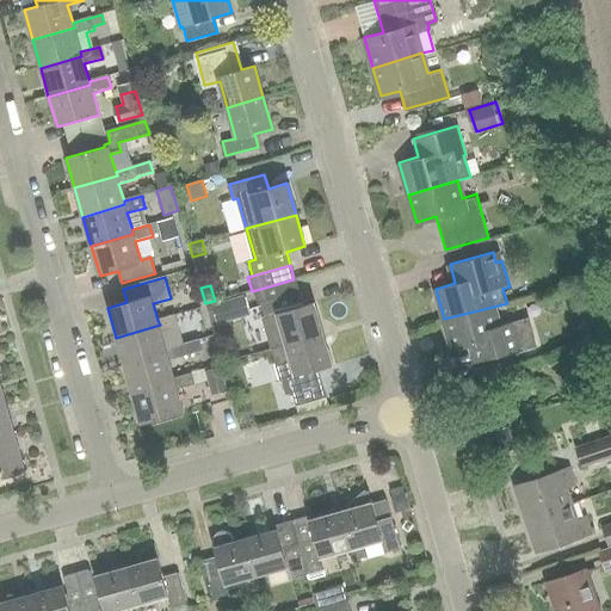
[(259,319),(267,350),(321,335),(313,304),(302,307),(298,292),(258,304),(263,319),(259,319)]
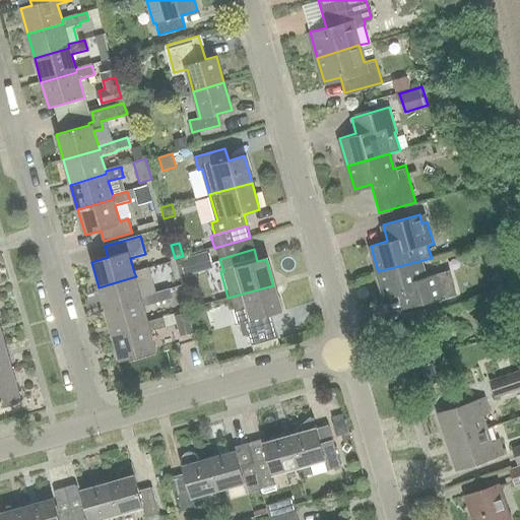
[(212,269),(208,251),(180,258),(184,275),(212,269)]
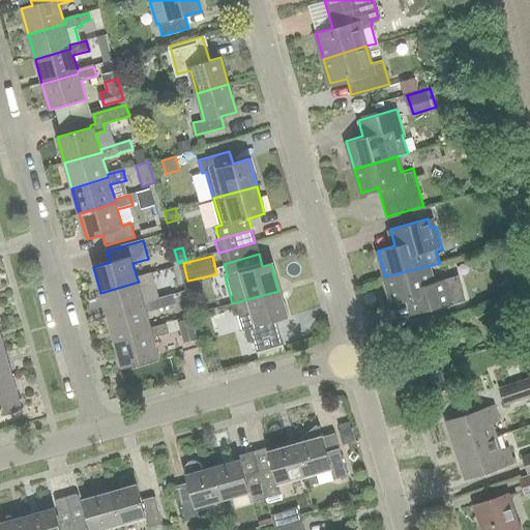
[(428,266),(385,276),(391,301),(409,296),(414,313),(465,298),(459,274),(432,282),(428,266)]
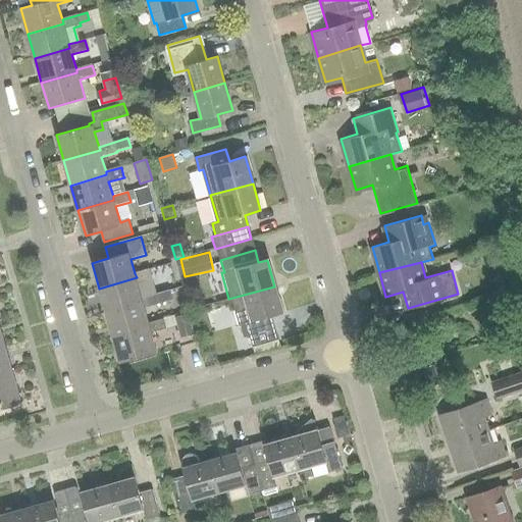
[(143,302),(142,299),(138,283),(153,279),(150,269),(135,273),(137,277),(99,289),(106,312),(143,302)]
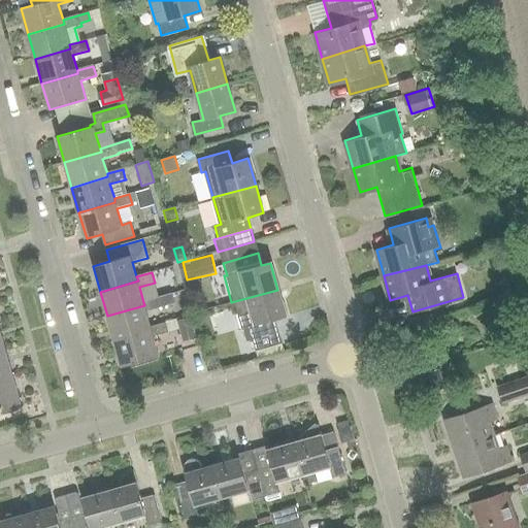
[(277,290),(231,302),(239,331),(241,331),(244,344),(251,342),(253,352),(279,344),(273,320),(286,317),(277,290)]
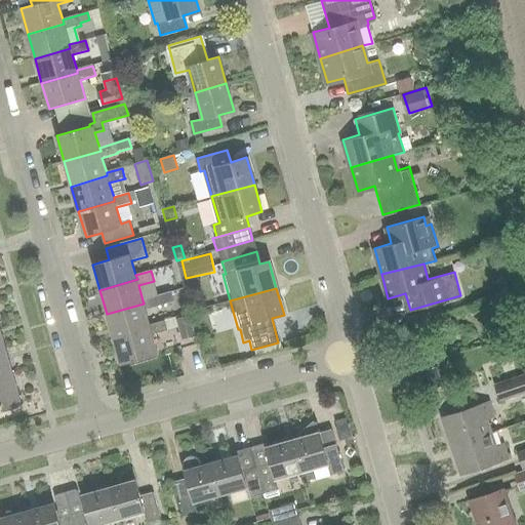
[(151,328),(150,325),(146,311),(161,307),(158,296),(143,300),(144,304),(107,314),(114,338),(151,328)]
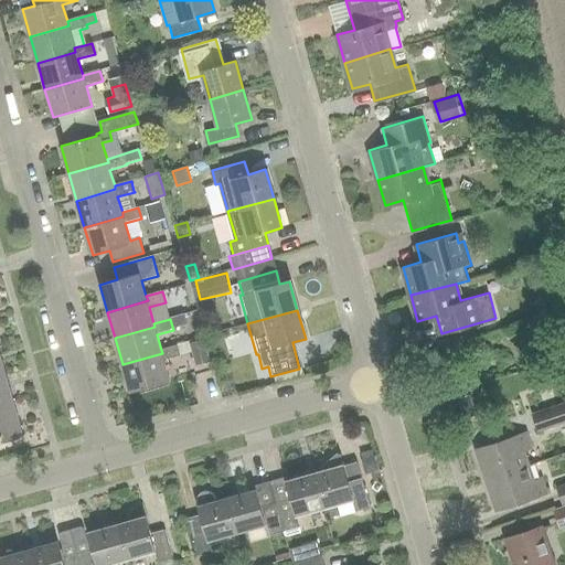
[(462,348),(459,336),(443,341),(446,352),(462,348)]
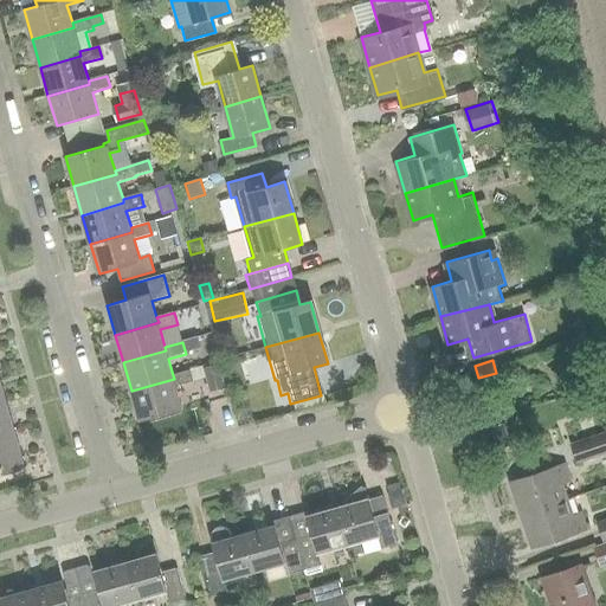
[(210,393),(225,388),(218,365),(202,369),(210,393)]
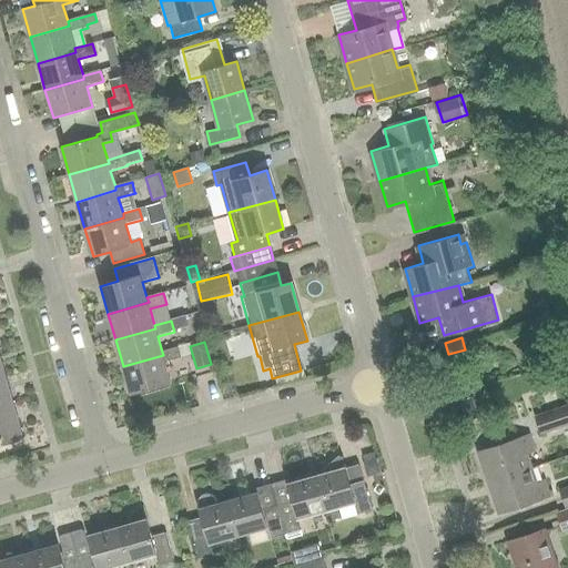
[(163,355),(123,366),(131,394),(171,383),(165,363),(182,358),(179,346),(162,352),(163,355)]
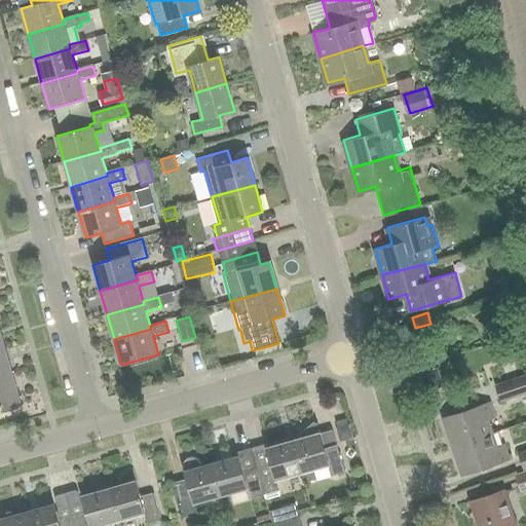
[(0,379),(12,376),(5,350),(0,351),(0,379)]
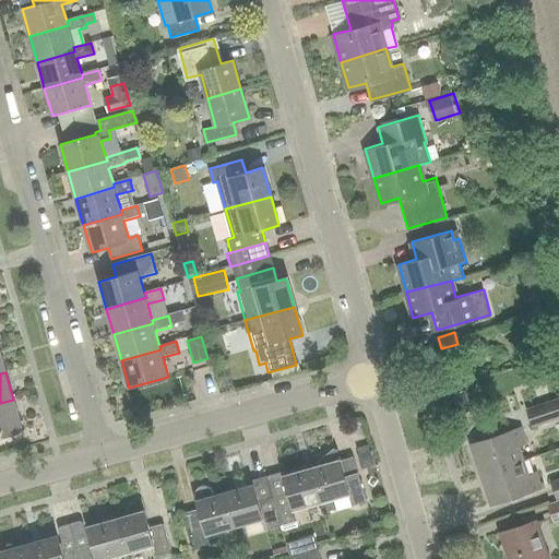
[(16,435),(14,427),(21,426),(13,400),(0,403),(0,431),(1,431),(3,439),(16,435)]
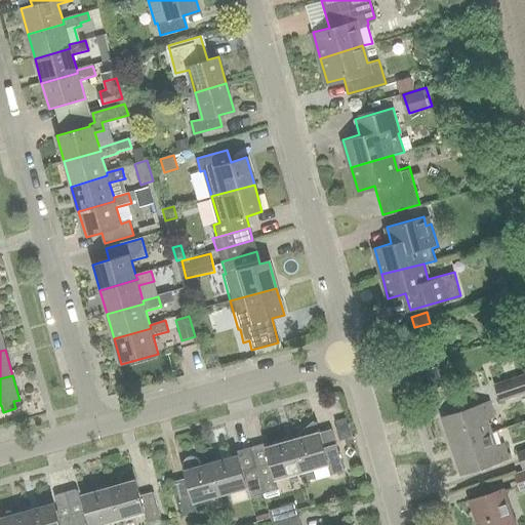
[(500,402),(524,393),(524,382),(523,376),(495,386),(500,402)]
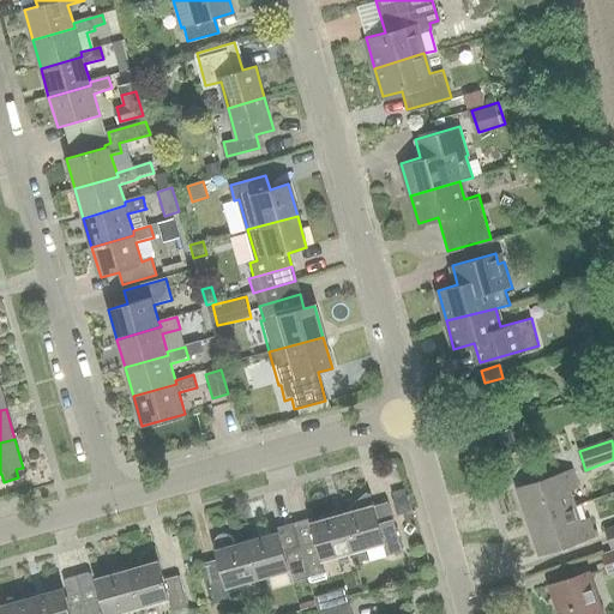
[(529,523),(576,506),(570,491),(577,489),(571,473),(518,491),(529,523)]
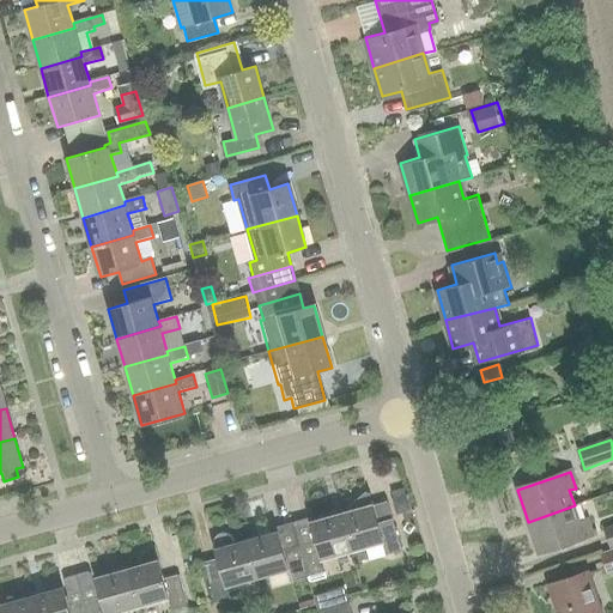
[(343,514),(353,551),(357,563),(369,559),(365,547),(383,542),(387,556),(402,551),(388,502),(374,505),(370,493),(365,492),(352,505),(354,511),(343,514)]
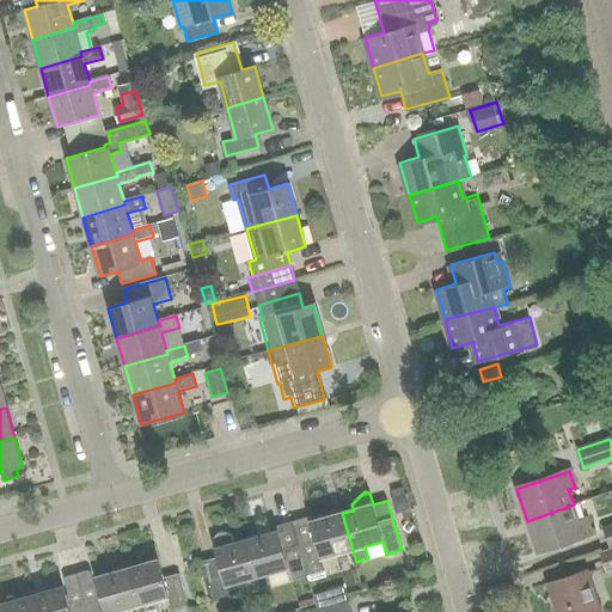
[(574,505),(527,521),(538,554),(591,536),(585,518),(579,520),(574,505)]
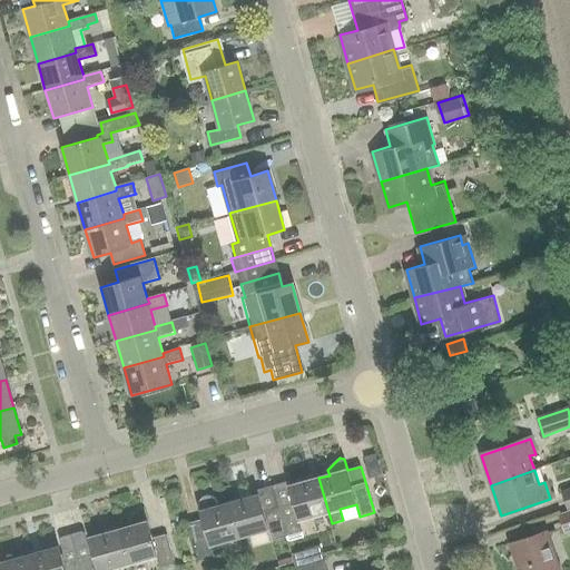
[(318,478),(274,491),(287,537),(288,541),(304,537),(298,520),(328,512),(318,478)]
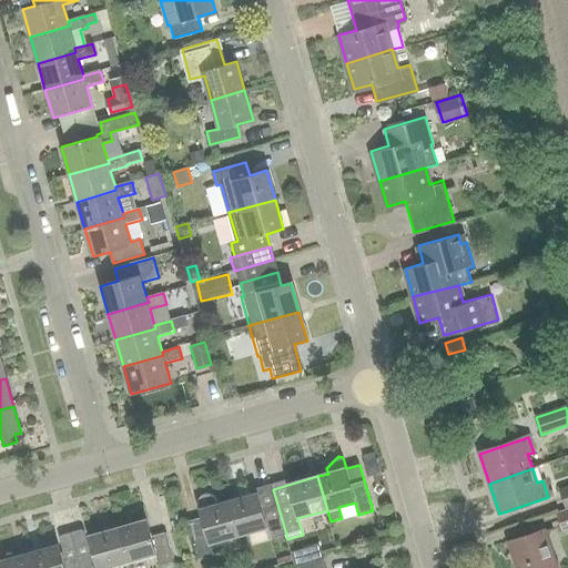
[(229,500),(239,535),(266,527),(270,539),(286,535),(273,489),(273,488),(259,493),(229,500)]
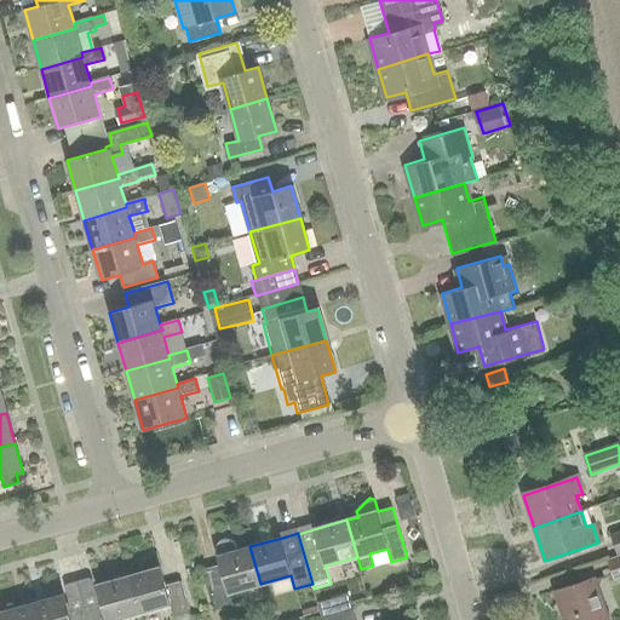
[(230,592),(260,584),(250,546),(237,550),(235,544),(234,541),(231,540),(229,539),(227,538),(224,539),(222,540),(219,541),(218,544),(217,546),(217,549),(220,564),(206,568),(218,609),(234,606),(230,592)]
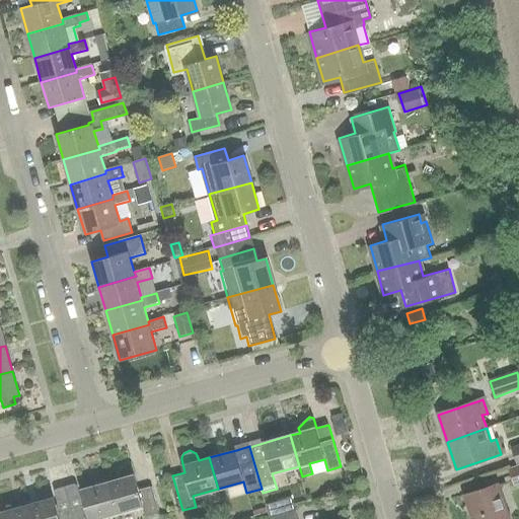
[(518,485),(518,464),(508,469),(514,487),(518,485)]
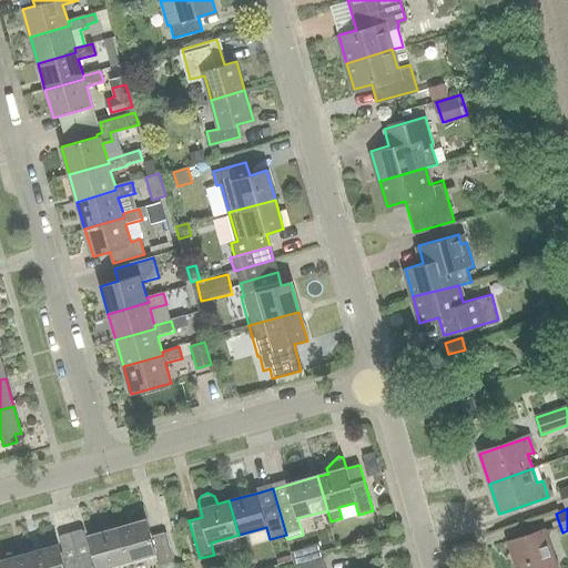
[(119,527),(129,561),(156,554),(160,565),(174,561),(165,531),(153,536),(148,518),(119,527)]
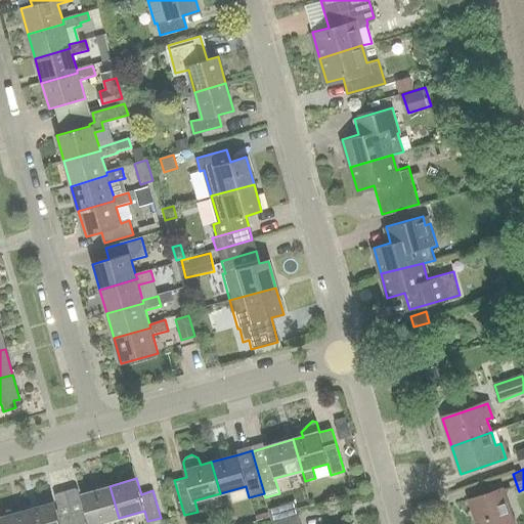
[(102,523),(119,518),(110,486),(83,493),(87,510),(73,514),(76,523),(102,523)]
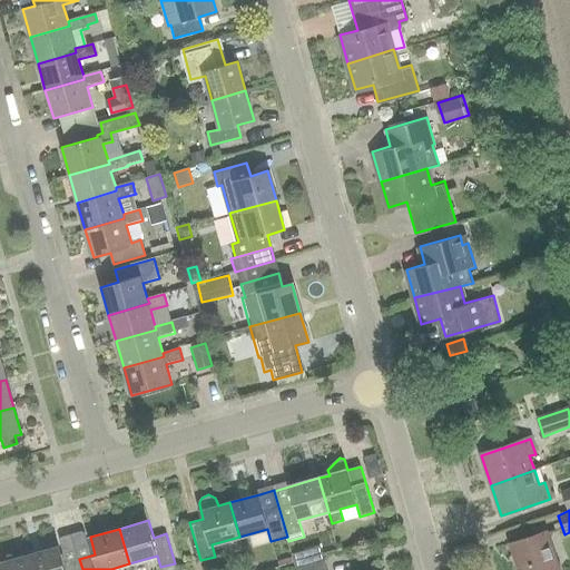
[(518,569),(558,569),(546,533),(510,544),(518,569)]
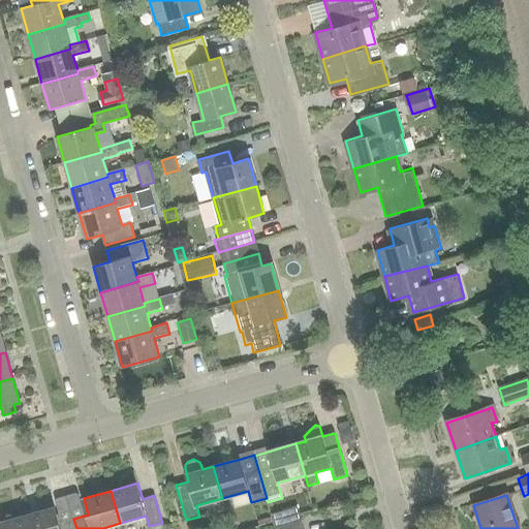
[(76,528),(73,519),(59,523),(55,506),(28,515),(31,528),(76,528)]
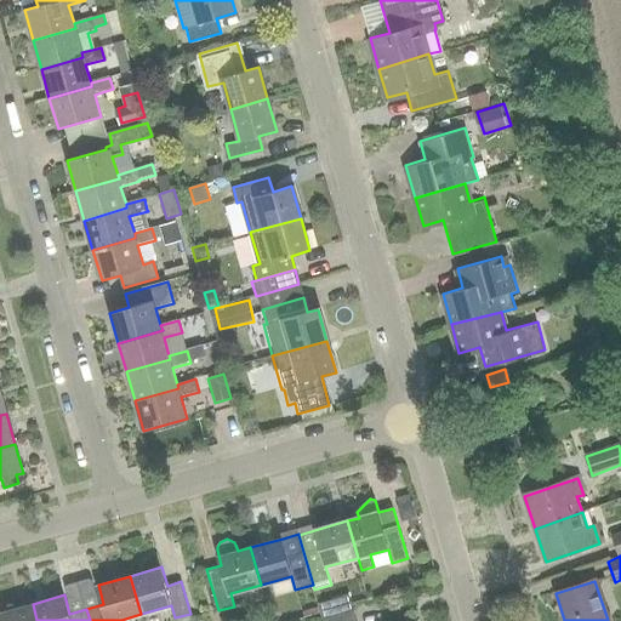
[(36,620),(33,604),(0,613),(3,620),(36,620)]
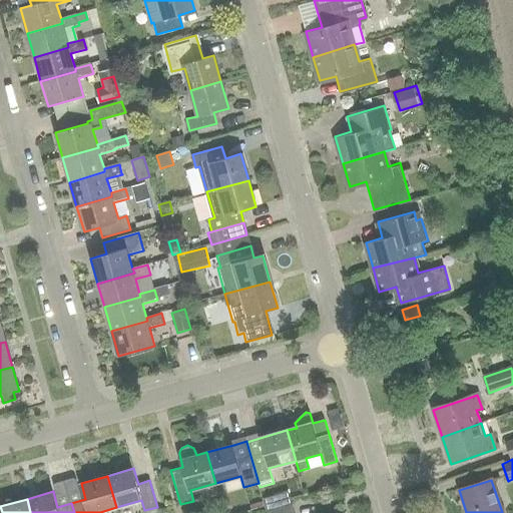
[(269,512),(295,512),(292,504),(269,510),(269,512)]
